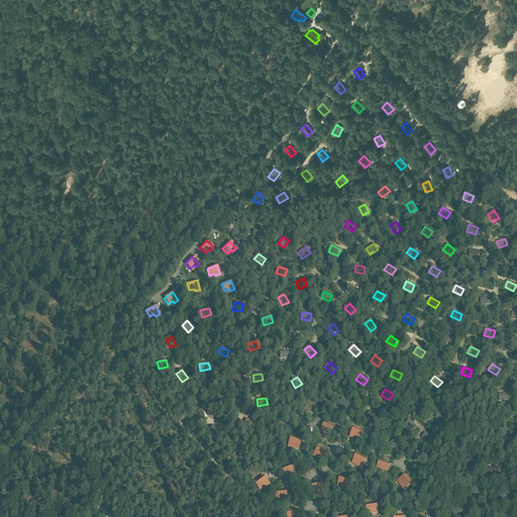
[(349,404),(342,398),(338,404),(345,410),(349,404)]
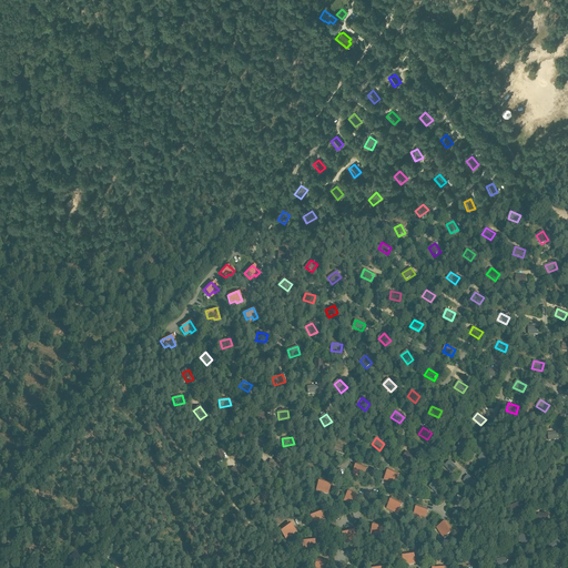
[(264,443),(254,439),(251,446),(261,450),(264,443)]
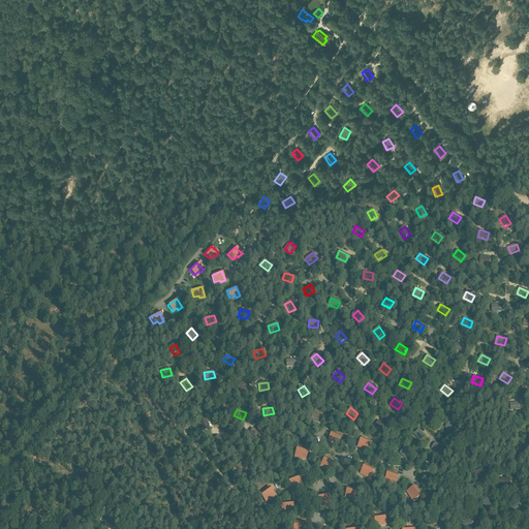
[(426,416),(434,422),(438,414),(429,410),(426,416)]
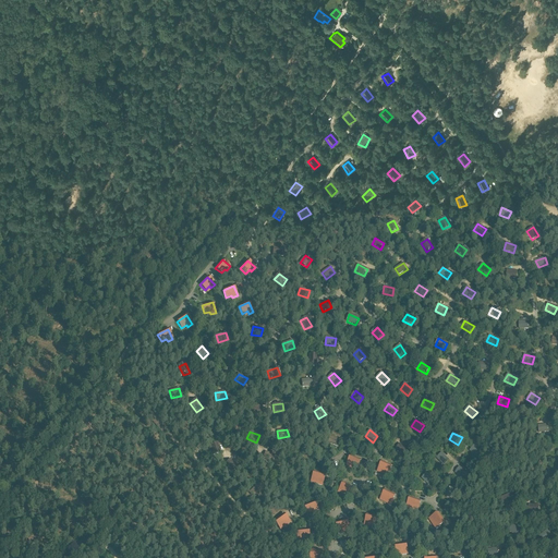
[(331,436),(328,443),(338,447),(340,439),(331,436)]
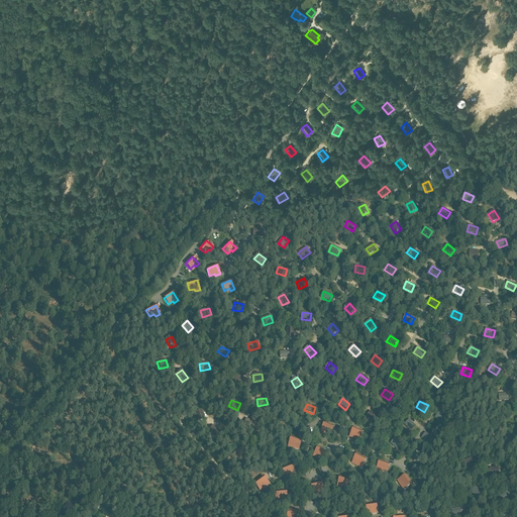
[(195,412),(197,421),(204,419),(202,410),(195,412)]
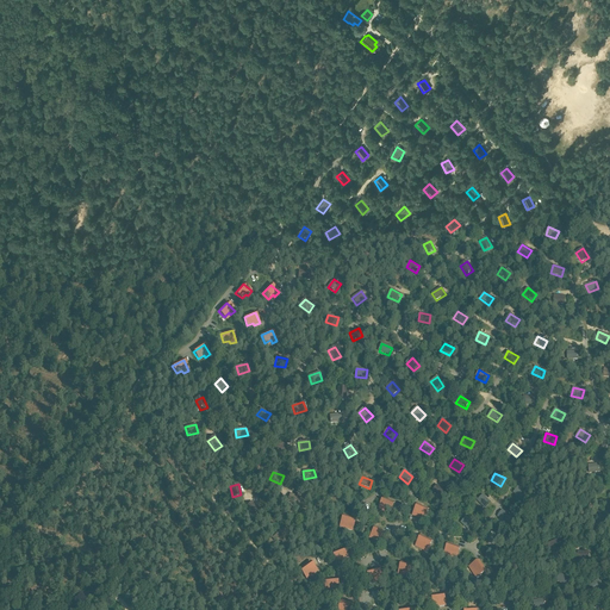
[(436,485),(433,492),(442,498),(447,490),(436,485)]
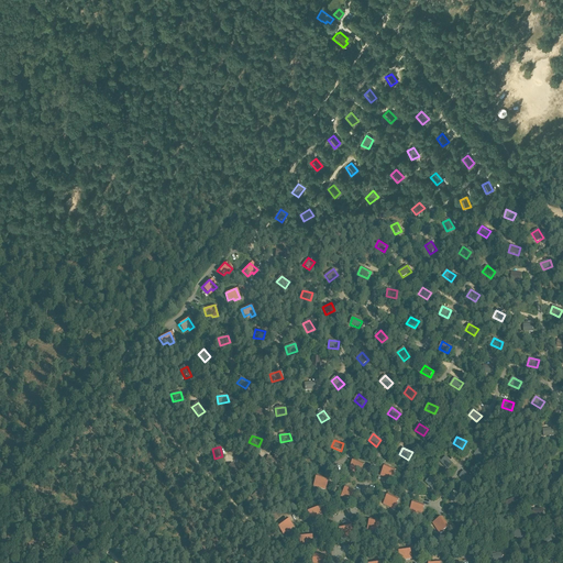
[(474,455),(482,462),(487,456),(478,449),(474,455)]
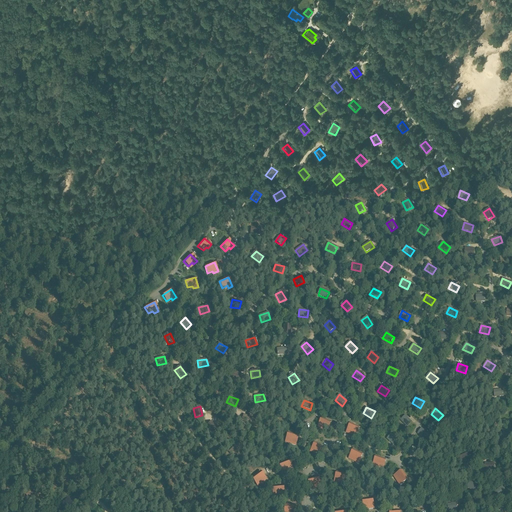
[(243,414),(241,421),(250,424),(253,418),(243,414)]
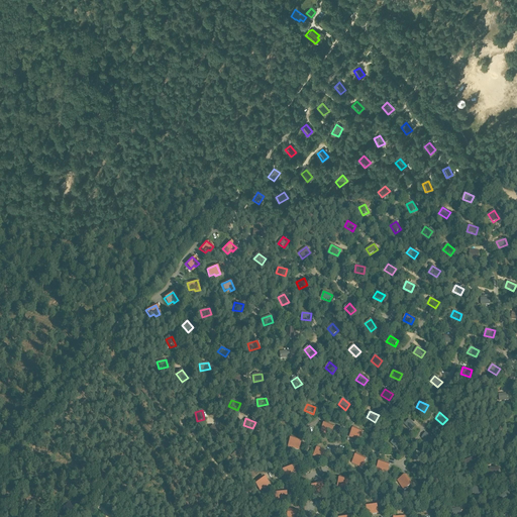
[(404,425),(411,431),(416,426),(409,419),(404,425)]
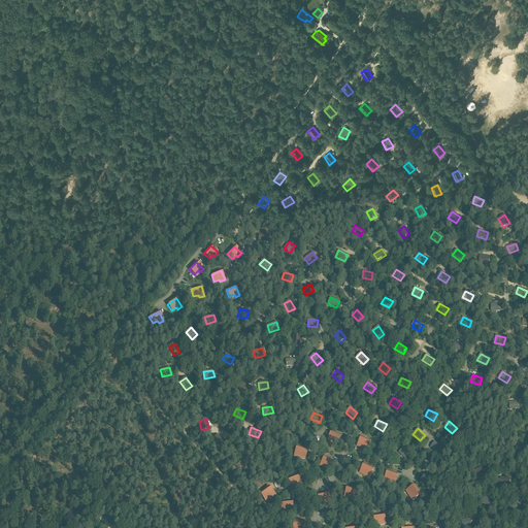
[(332,432),(329,438),(333,440),(332,443),(337,446),(341,436),(332,432)]
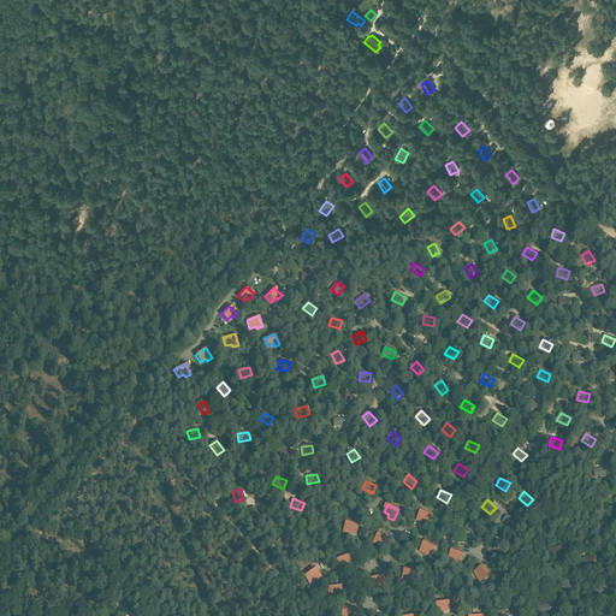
[(248,513),(256,521),(262,515),(254,507),(248,513)]
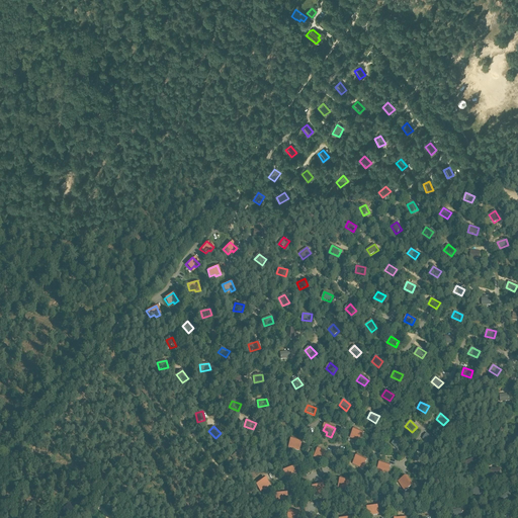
[(356,438),(355,440),(359,442),(363,433),(354,429),(351,436),(356,438)]
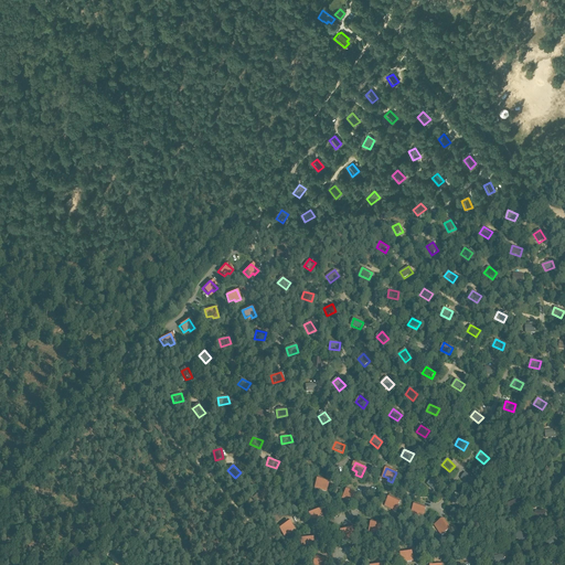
[(460,479),(469,484),(473,478),(465,472),(460,479)]
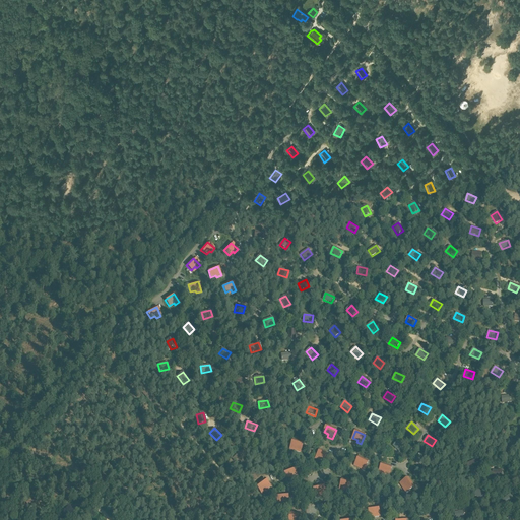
[(297,448),(296,451),(301,452),(304,443),(294,440),(290,446),(297,448)]
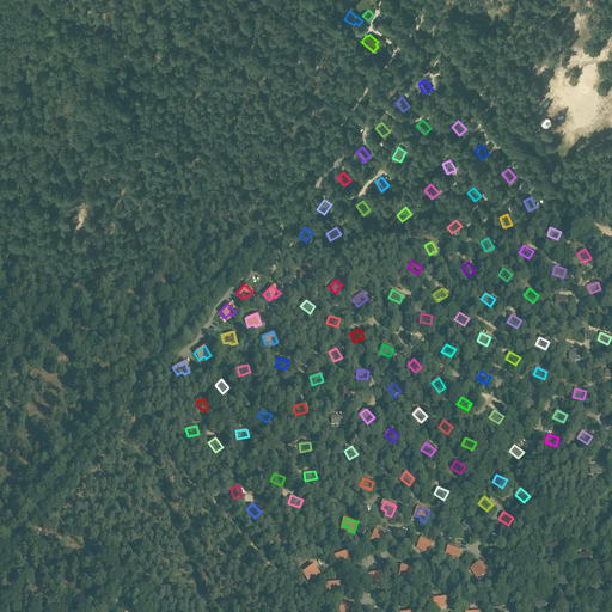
[(461,525),(471,533),(476,526),(467,519),(461,525)]
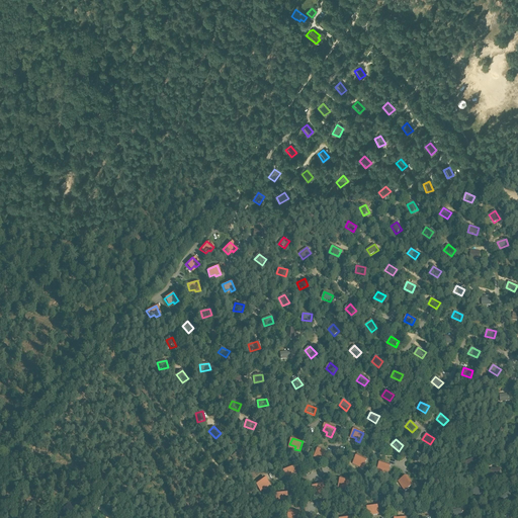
[(320,457),(319,459),(323,461),(328,453),(319,448),(316,454),(320,457)]
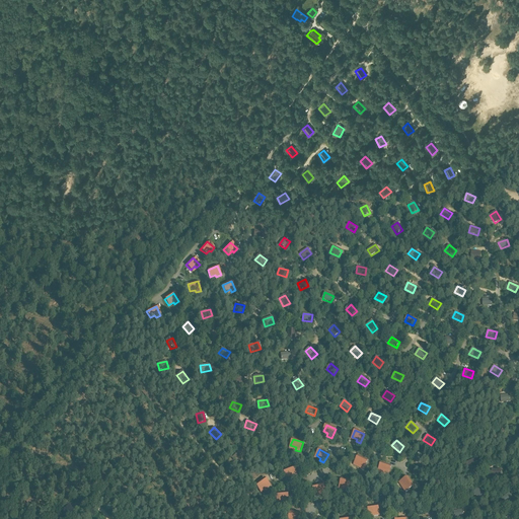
[(238,451),(231,458),(236,463),(242,457),(238,451)]
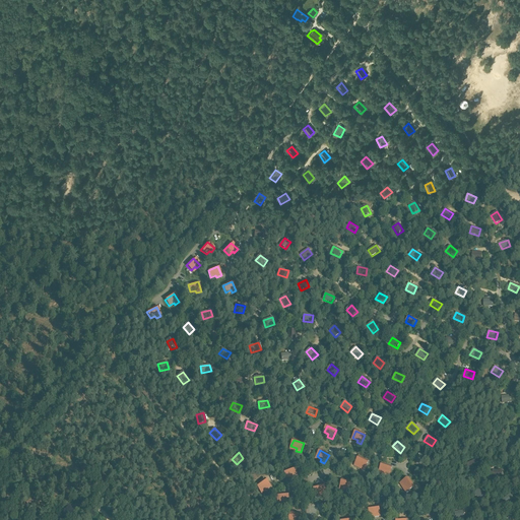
[(419,456),(415,462),(424,467),(428,461),(419,456)]
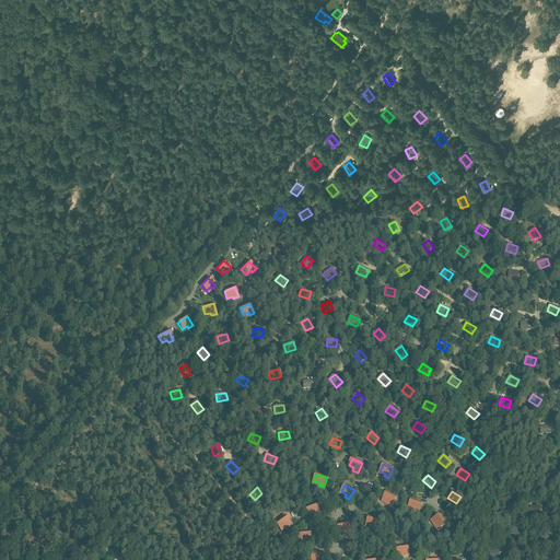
[(388,502),(387,504),(392,506),(397,497),(386,492),(383,499),(388,502)]
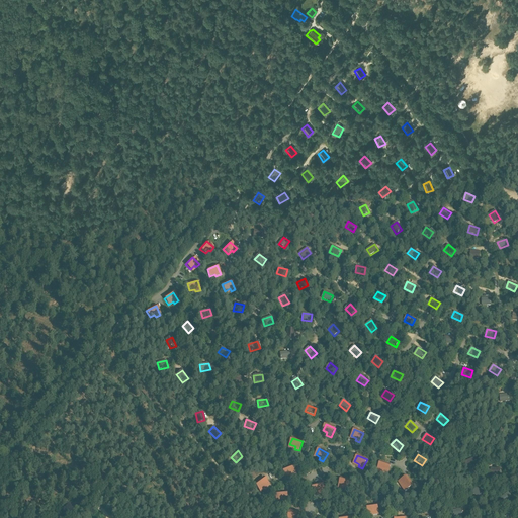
[(463,462),(466,468),(476,464),(472,458),(463,462)]
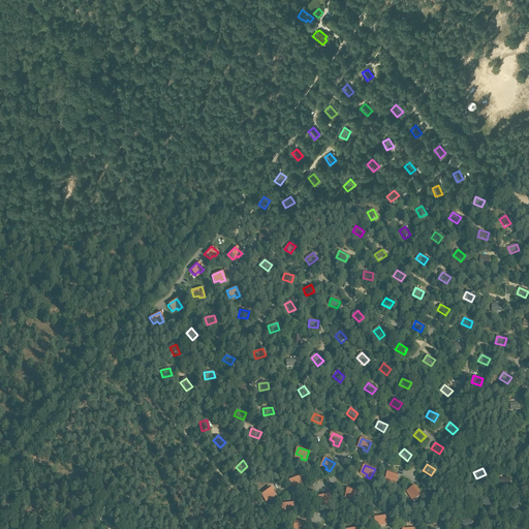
[(392,480),(391,483),(396,485),(399,475),(389,471),(385,478),(392,480)]
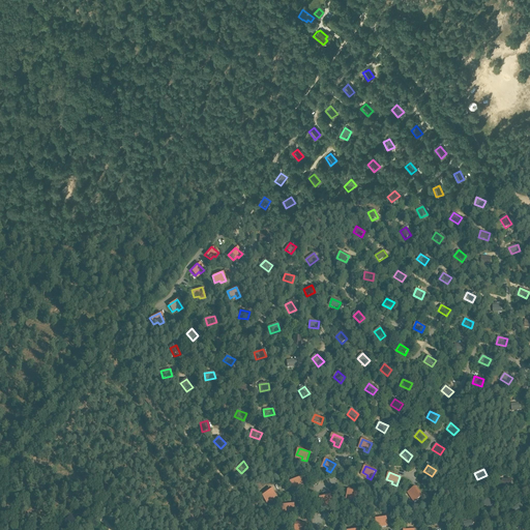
[(296,484),(297,487),(302,486),(298,475),(288,479),(291,487),(296,484)]
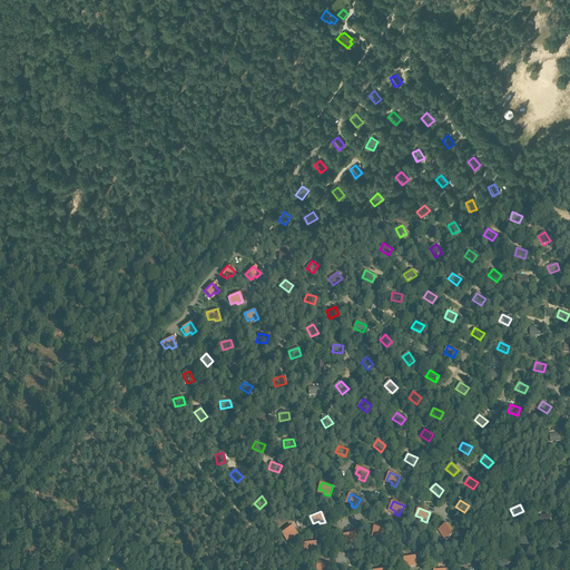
[(279,531),(285,538),(290,534),(292,537),(296,533),(290,524),(279,531)]
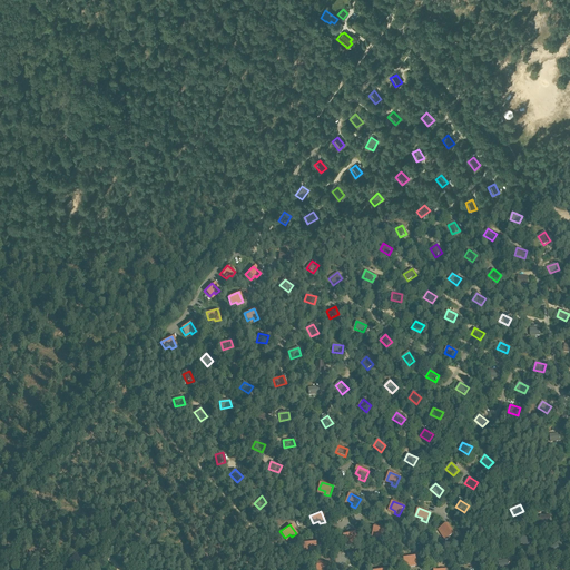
[(444,534),(442,536),(445,540),(454,534),(448,524),(441,529),(442,530),(444,534)]
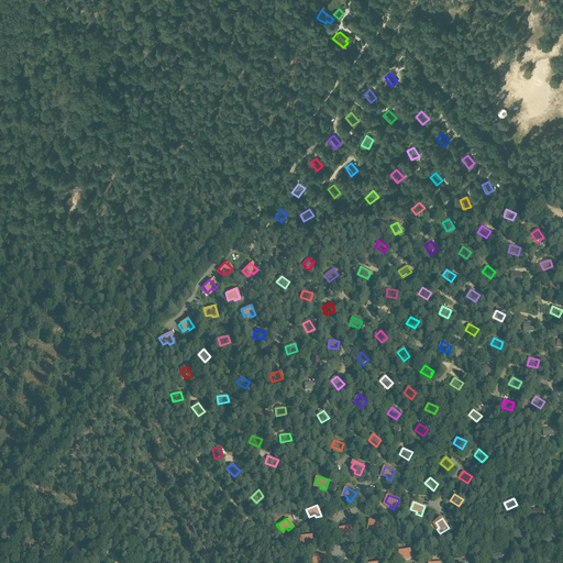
[(371,519),(368,527),(374,529),(374,531),(379,532),(382,522),(371,519)]
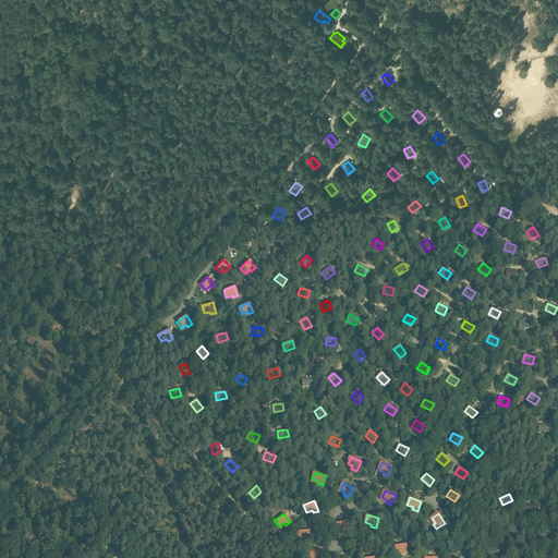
[(343,529),(344,532),(350,530),(347,520),(336,522),(338,530),(343,529)]
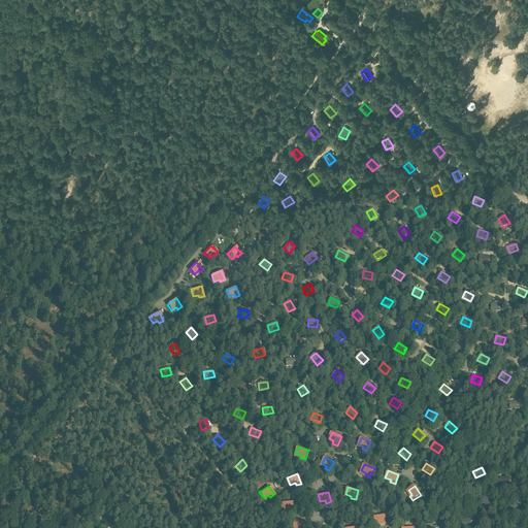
[(482,502),(491,506),(493,500),(485,496),(482,502)]
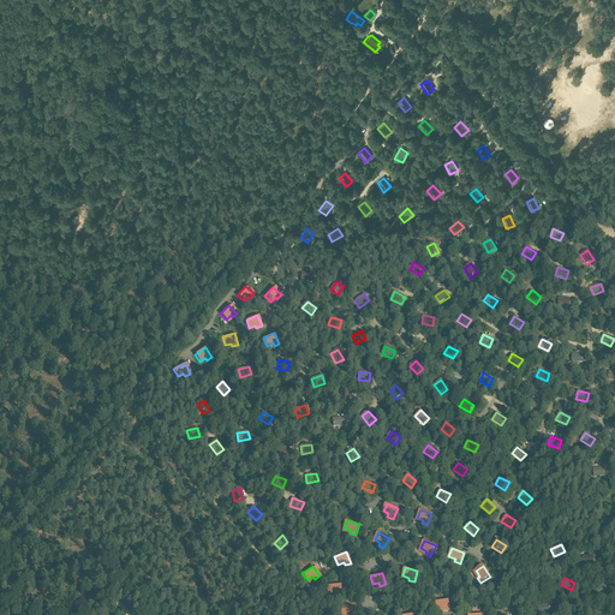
[(327,585),(328,593),(334,592),(334,596),(341,595),(340,584),(327,585)]
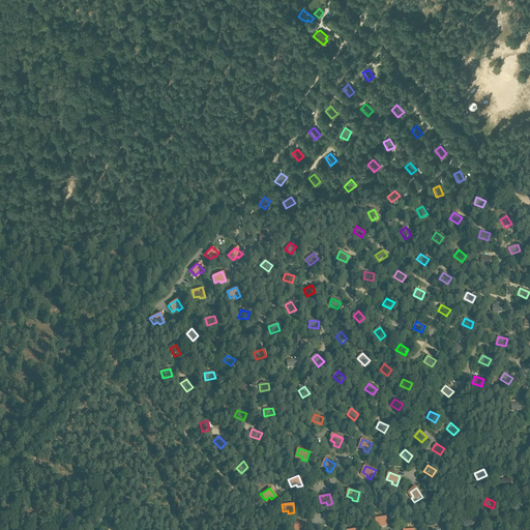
[(517,514),(524,509),(520,503),(511,509),(517,514)]
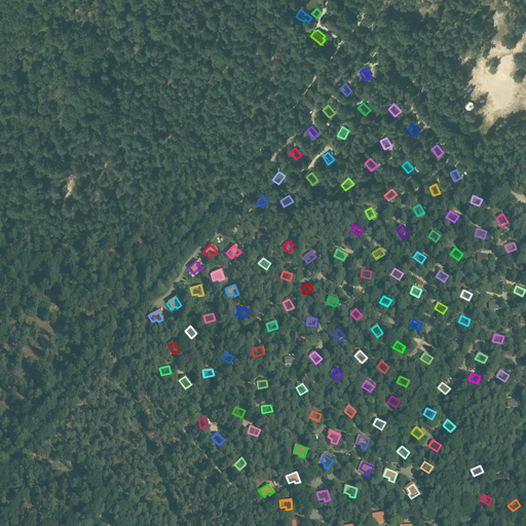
[(378,520),(379,523),(384,522),(383,512),(373,513),(374,521),(378,520)]
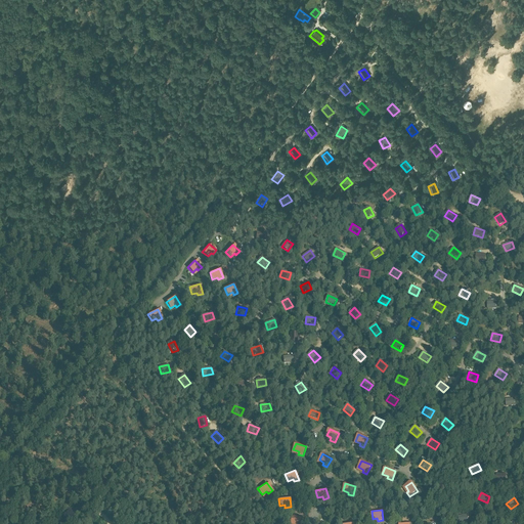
[(468,515),(459,516),(459,523),(469,522),(468,515)]
